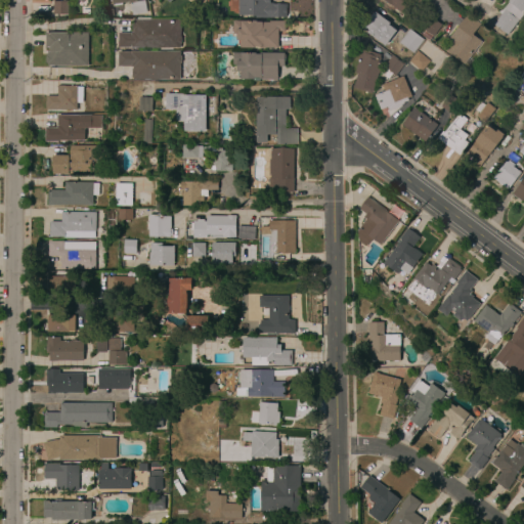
[(145,0),(144,1),(146,12),(132,15),(130,3),(129,3),(128,1),(113,4),(112,0),(145,0)]
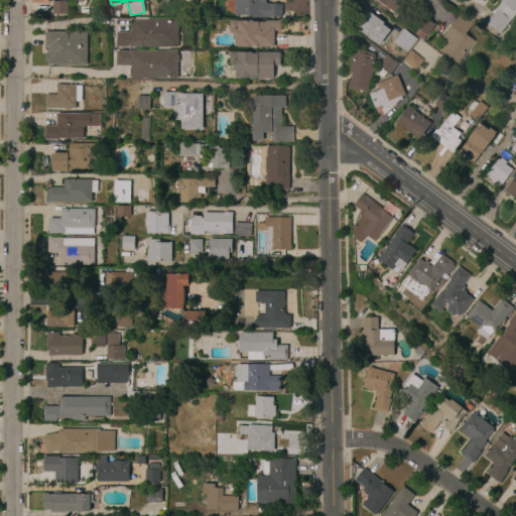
[(232,12),(232,0),(224,0),(224,12),(232,12)]
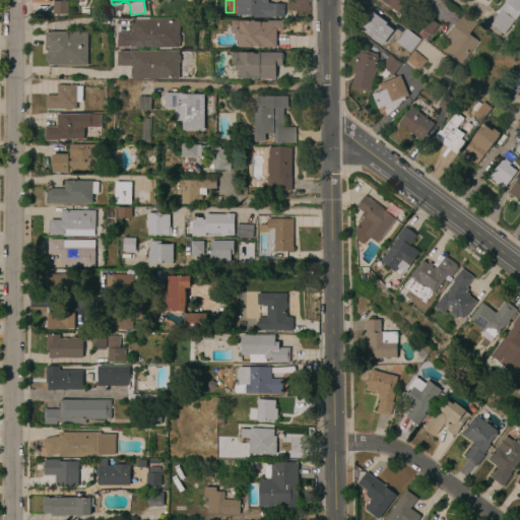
[(238,16),(238,0),(267,0),(267,4),(283,4),(283,17),(238,16)]
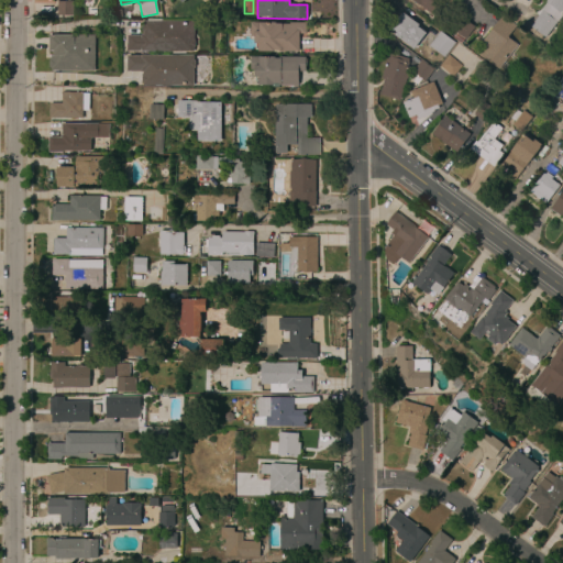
[(442,0),(431,14),(412,0),(442,0)]
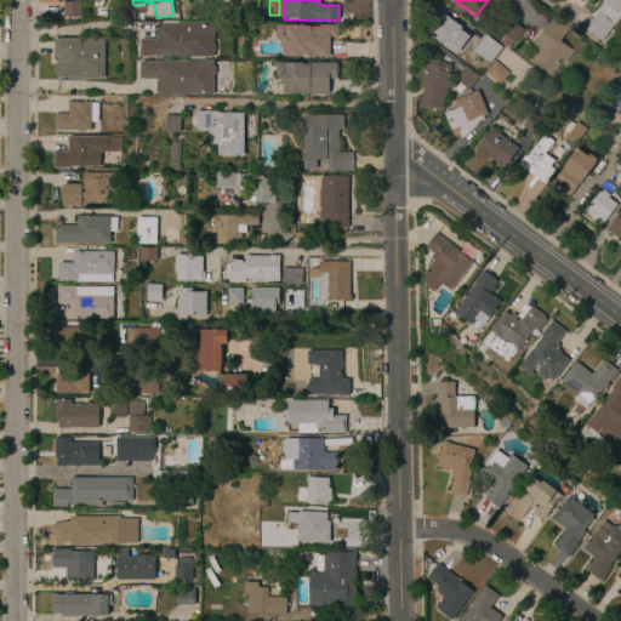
[(587,0),(580,10),(568,0),(587,0)]
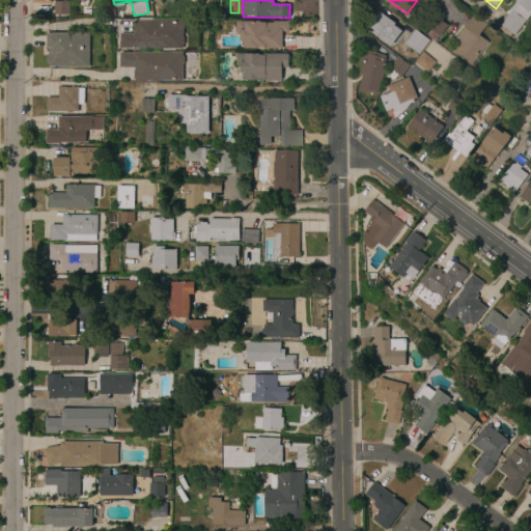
[(530,0),(530,12),(525,21),(514,35),(500,25),(516,3),(514,2),(515,0),(530,0)]
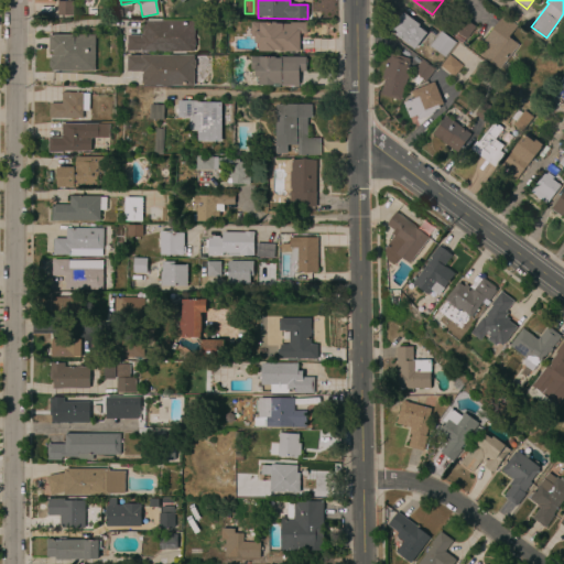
[(57,1),(73,1),(73,15),(57,14),(57,1)]
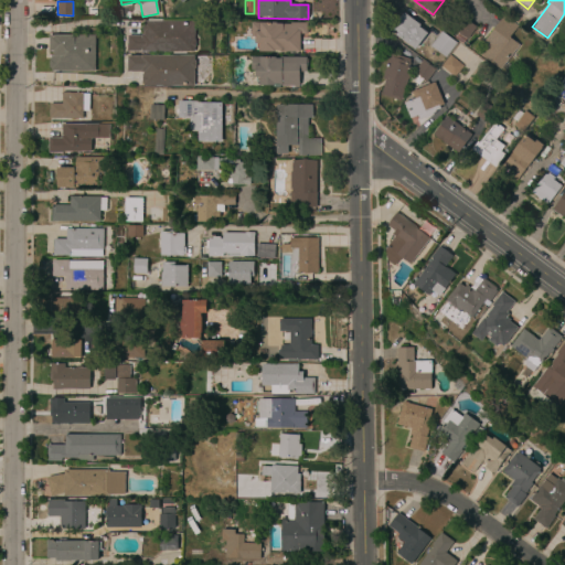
[(392,31),(404,13),(419,24),(417,28),(426,34),(415,49),(392,31)]
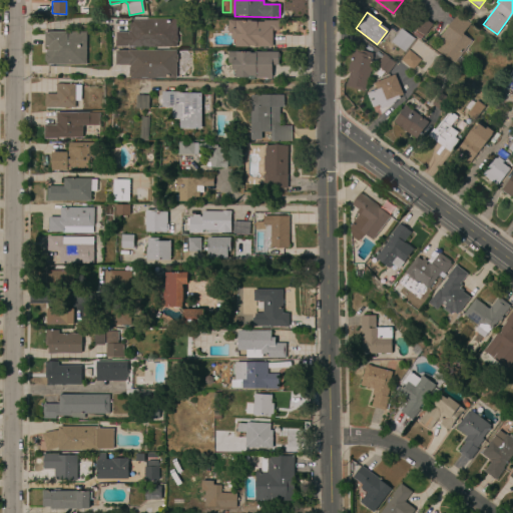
[(437,49),(442,42),(439,40),(457,16),(470,26),(463,35),(471,41),(455,63),(437,49)]
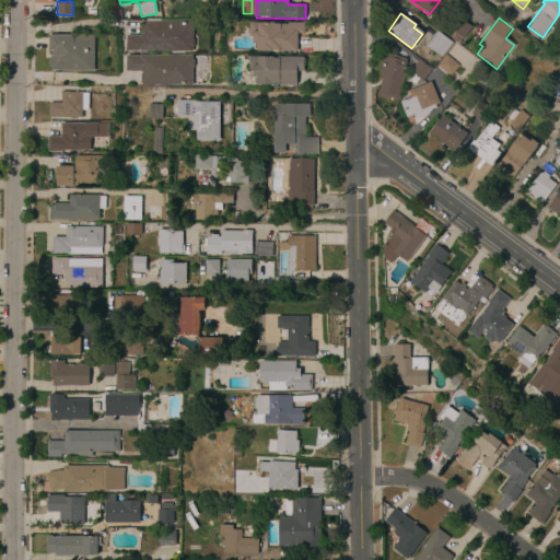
[(452,31),(458,20),(470,27),(464,38),(452,31)]
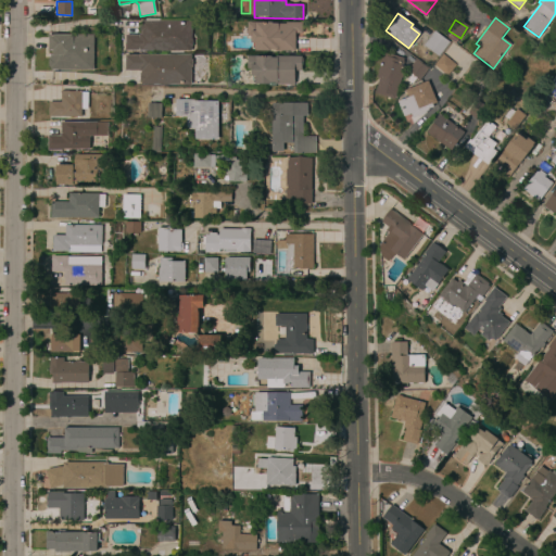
[(139,51),(139,50),(125,50),(125,35),(139,35),(139,34),(141,34),(141,30),(139,30),(139,24),(141,24),(141,21),(191,21),(190,38),(192,40),(192,45),(191,47),(190,51),(139,51)]
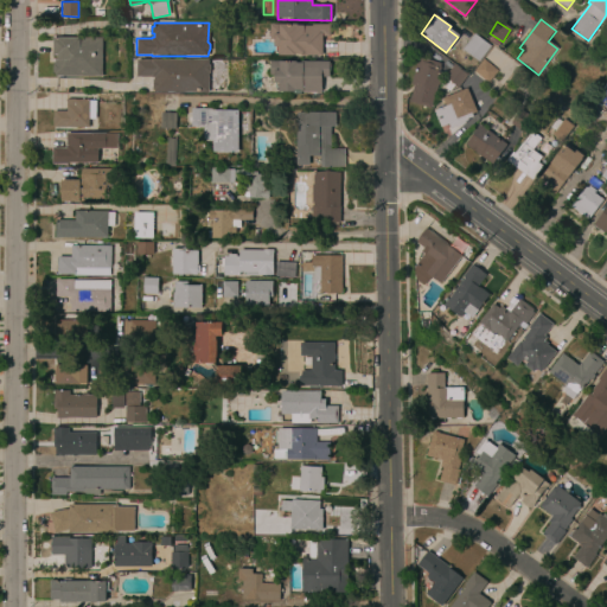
[(301,56),(301,55),(295,55),(295,56),(279,56),(279,48),(274,48),(274,40),(270,40),(270,25),(296,25),(296,26),(312,26),(312,25),(330,25),(330,37),(323,37),(323,56),(301,56)]
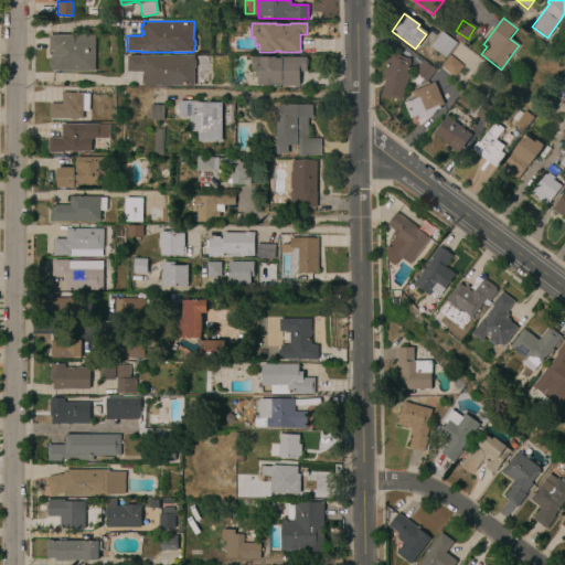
[(432,46),(441,33),(456,43),(446,56),(432,46)]
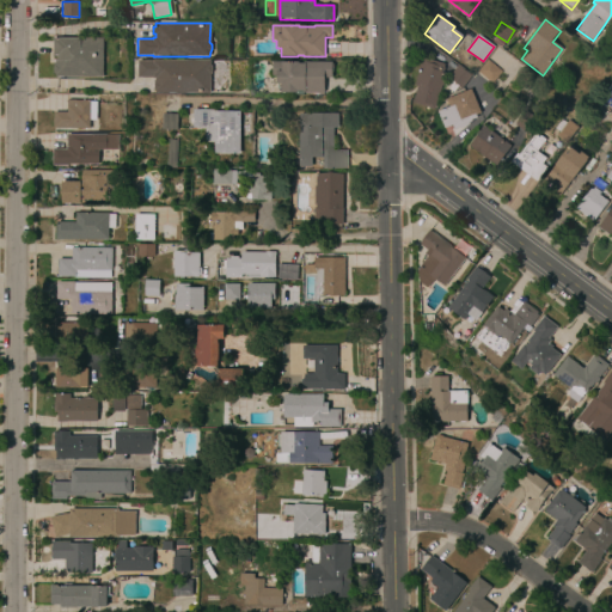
[(55,77),(55,74),(53,74),(53,65),(55,65),(55,59),(57,59),(57,56),(51,56),(51,37),(103,38),(102,77),(55,77)]
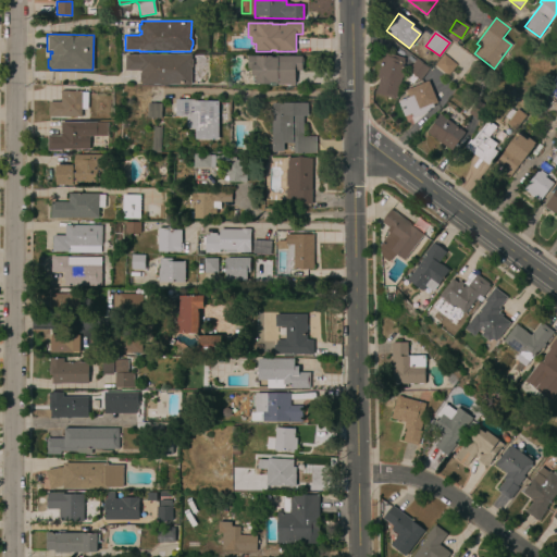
[(449,38),(452,34),(459,38),(456,42),(449,38)]
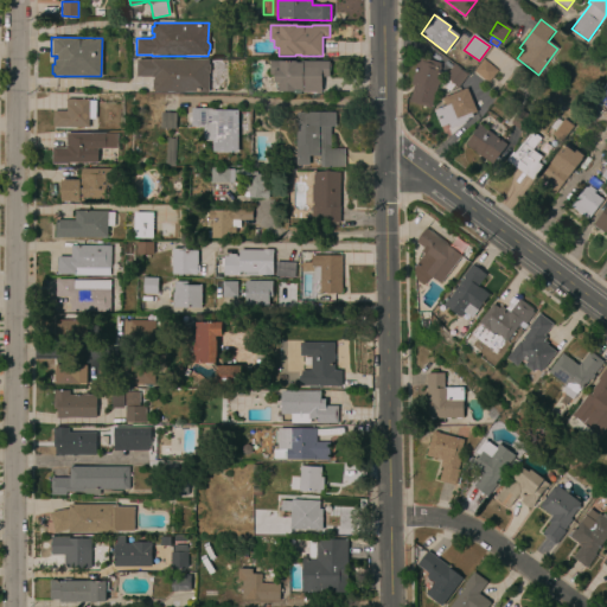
[(439,85),(438,85),(430,109),(409,103),(414,87),(411,85),(420,58),(441,64),(440,68),(441,68),(440,72),(442,74),(439,85)]
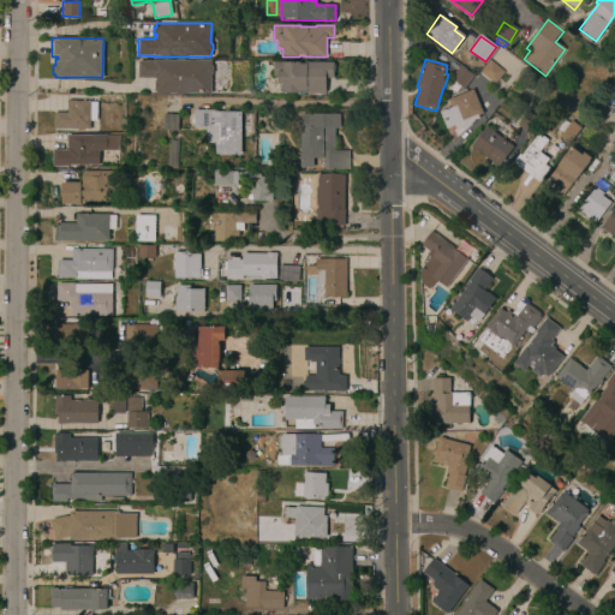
[(210,94),(155,94),(155,91),(154,89),(154,83),(155,82),(156,78),(153,78),(138,78),(138,60),(154,61),(154,60),(210,61),(210,65),(213,67),(213,72),(210,75),(210,94)]
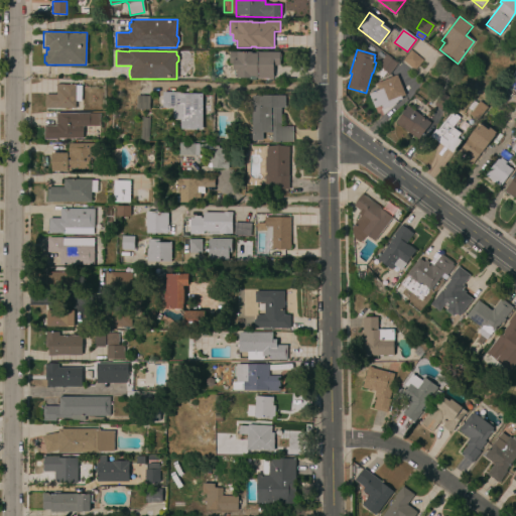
[(423,60),(418,66),(426,73),(420,79),(413,73),(414,71),(403,60),(411,50),(423,60)]
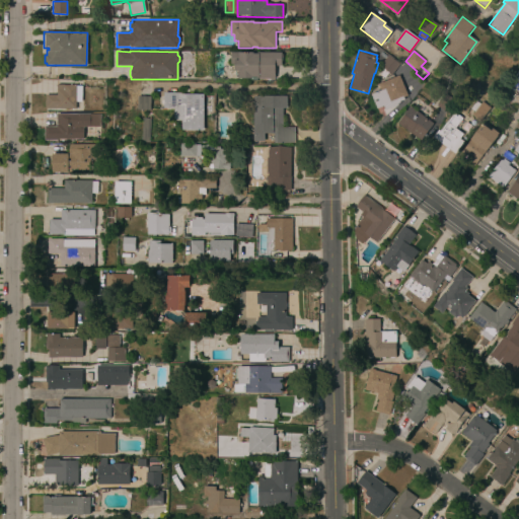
[(256,79),(256,78),(252,78),(252,79),(239,79),(239,72),(235,72),(235,65),(231,65),(231,53),(253,53),(253,55),(256,55),(256,53),(281,53),(281,67),(275,67),(275,79),(256,79)]
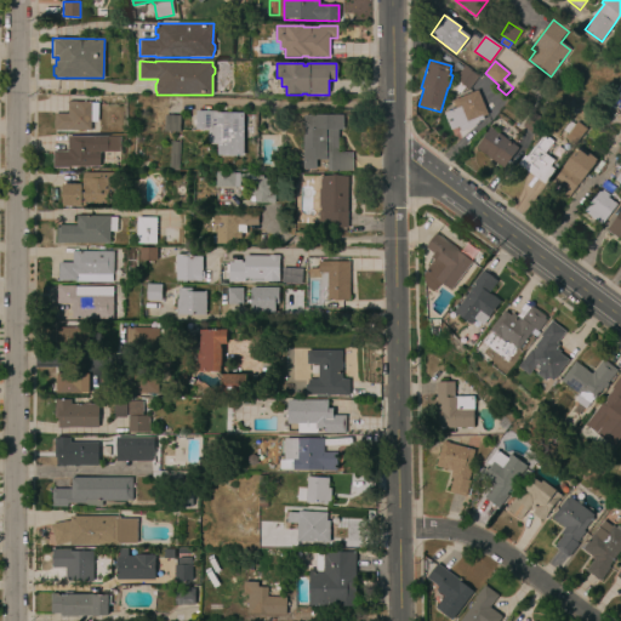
[(456,79),(465,67),(478,77),(469,89),(456,79)]
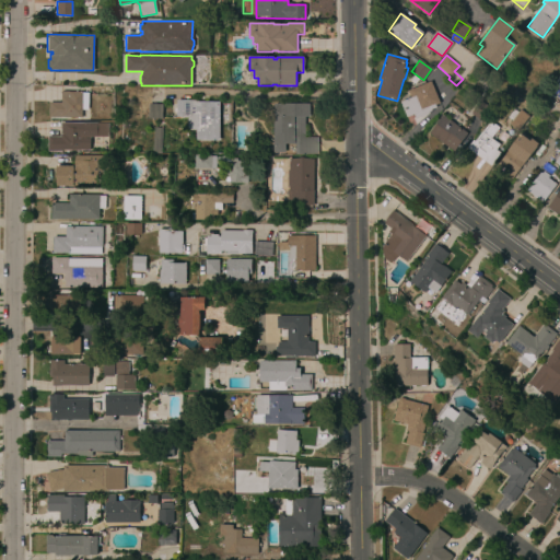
[(415,114),(408,117),(401,102),(412,97),(410,92),(430,83),(439,104),(435,105),(436,108),(431,111),(432,113),(416,119),(415,114)]
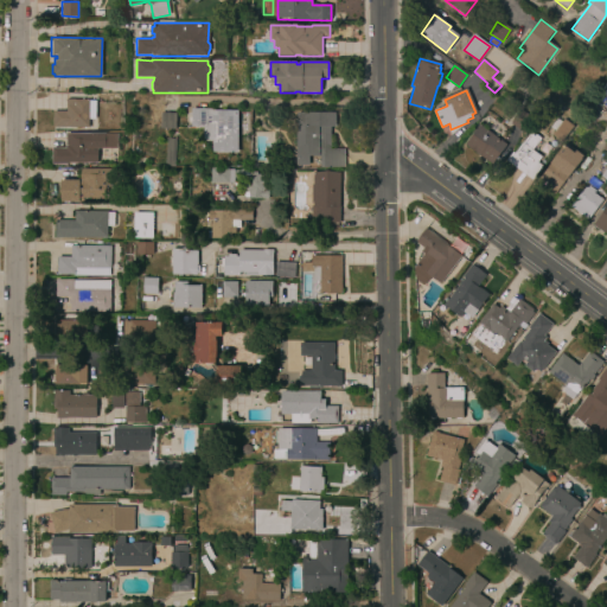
[(52,127),(52,112),(66,112),(66,98),(88,100),(95,101),(95,119),(88,119),(88,127),(52,127)]
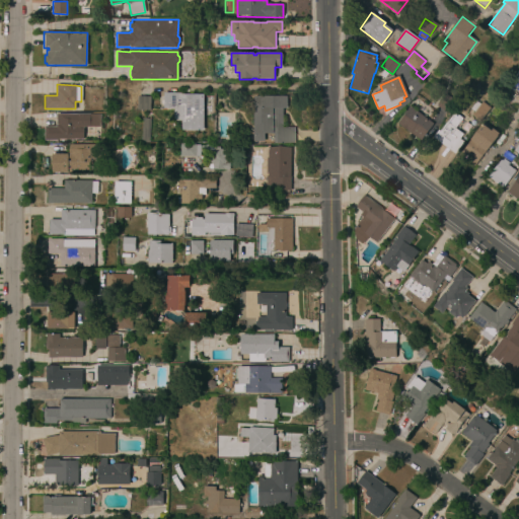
[(204,94),(203,130),(181,130),(181,121),(173,121),(173,108),(163,107),(163,93),(179,93),(184,94),(204,94)]
